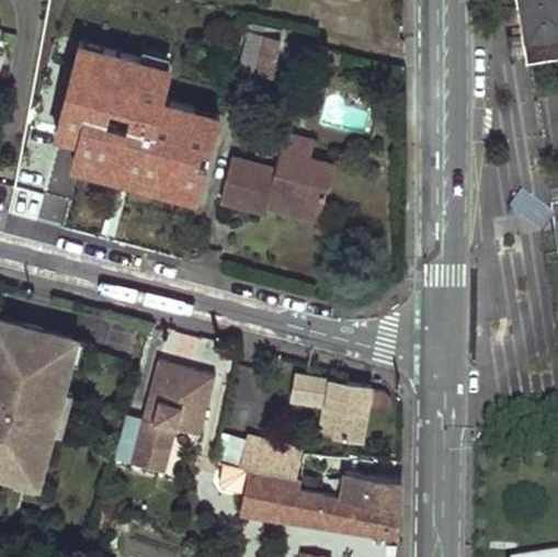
[(557,0),(514,0),(521,44),(557,38),(557,0)]
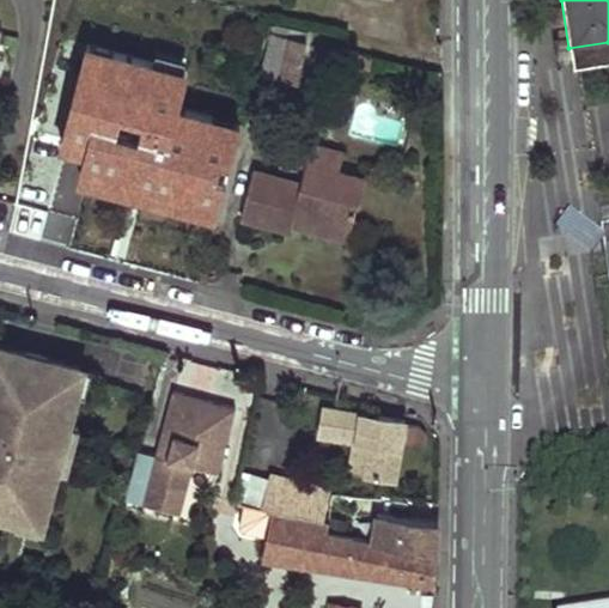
[(306,47),(292,42),(269,37),(260,78),(282,84),(299,87),(306,47)]
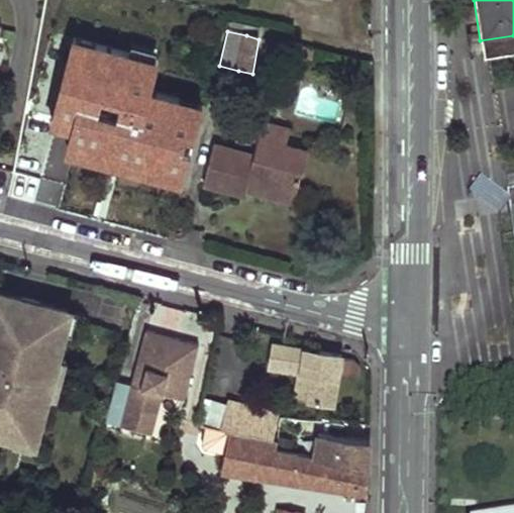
[(483,58),(513,53),(513,35),(480,40),(483,58)]
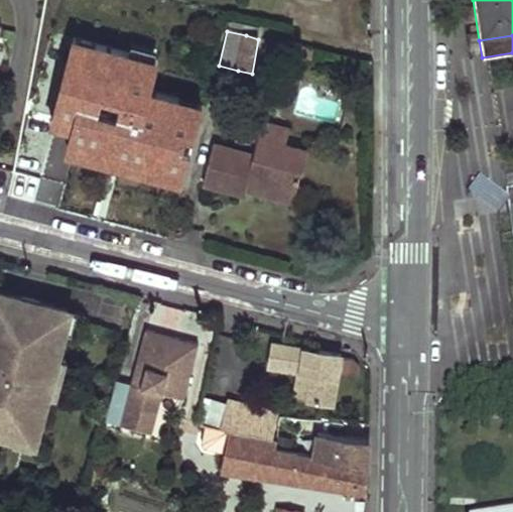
[(74,104),(57,100),(52,115),(70,120),(74,104)]
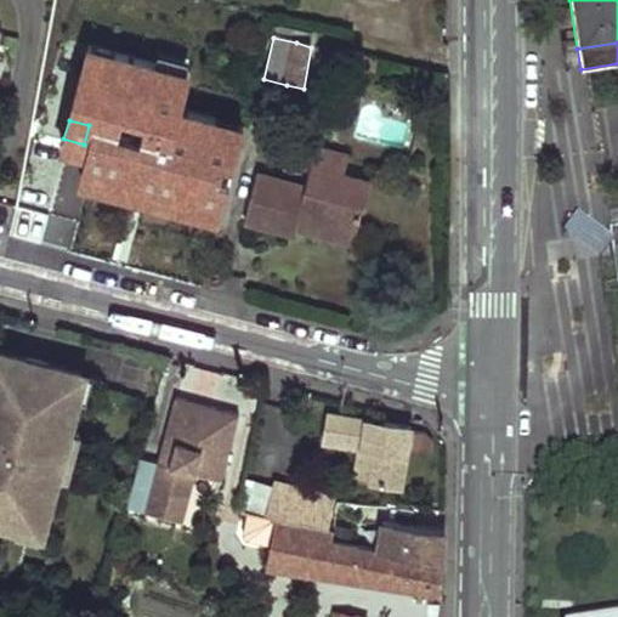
[(111,132),(89,125),(84,145),(72,185),(94,191),(111,132)]
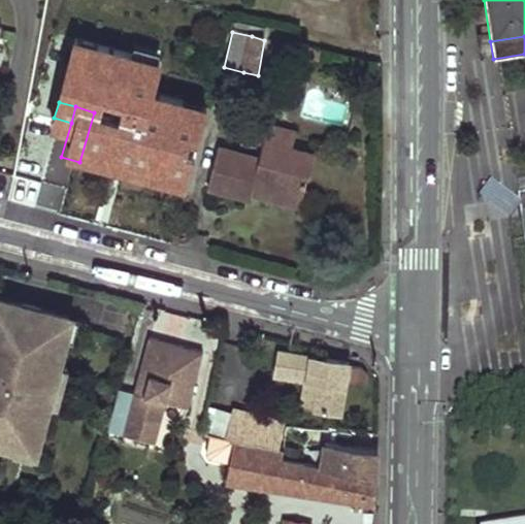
[(134,125),(94,112),(79,162),(162,185),(174,142),(132,130),(134,125)]
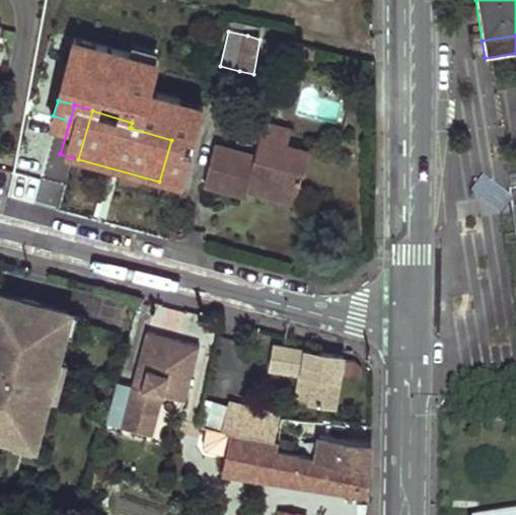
[(70,121),(53,116),(43,149),(60,154),(70,121)]
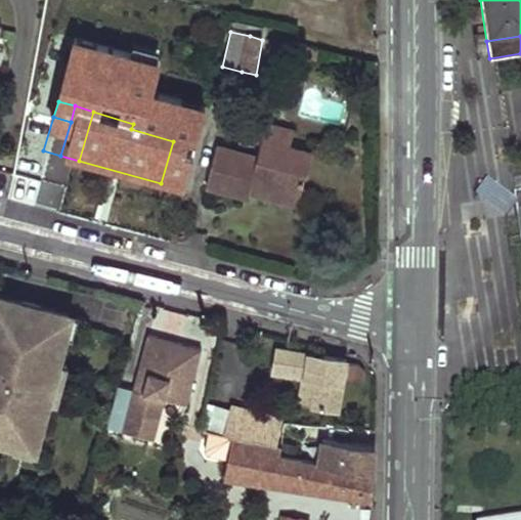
[(206,191),(246,204),(248,198),(251,188),(299,203),(310,160),(290,154),(275,148),(280,133),(247,124),(242,141),(259,145),(253,165),(217,154),(206,191)]
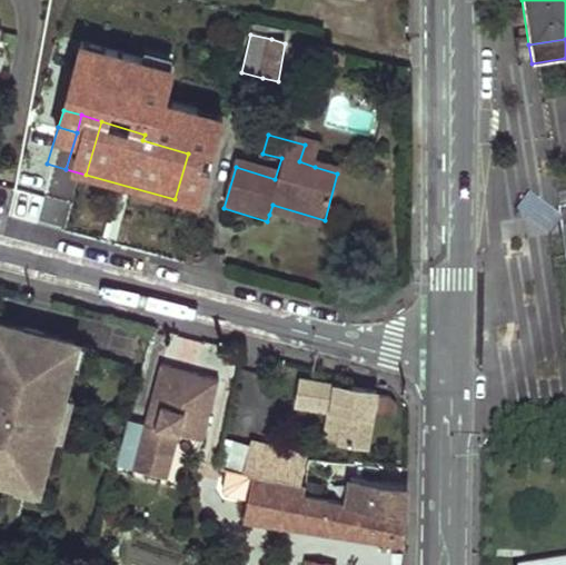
[(305,145),(299,161),(315,167),(319,149),(305,145)]
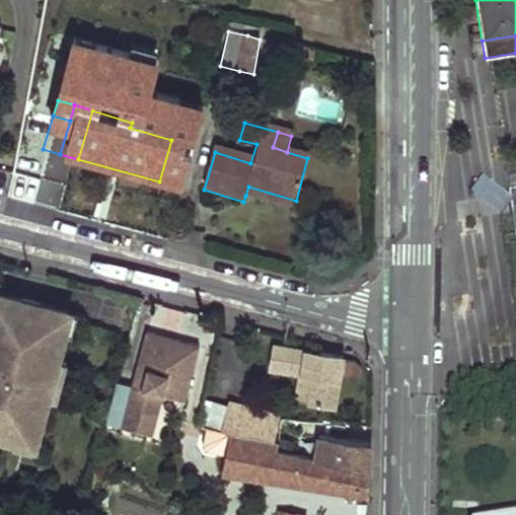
[(296,201),(248,187),(245,196),(294,209),(296,201)]
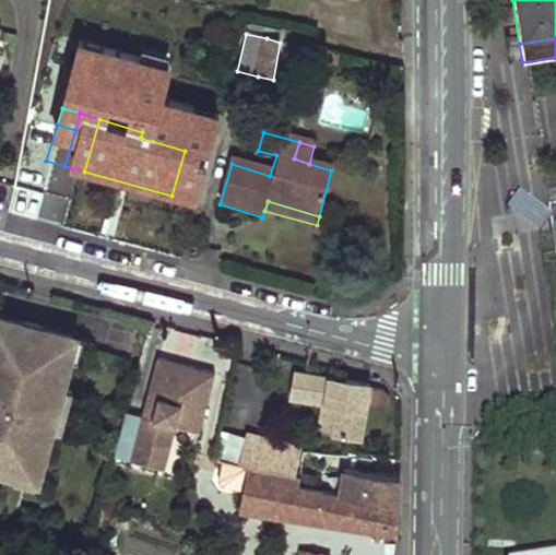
[(555,210),(545,212),(547,228),(555,226),(555,210)]
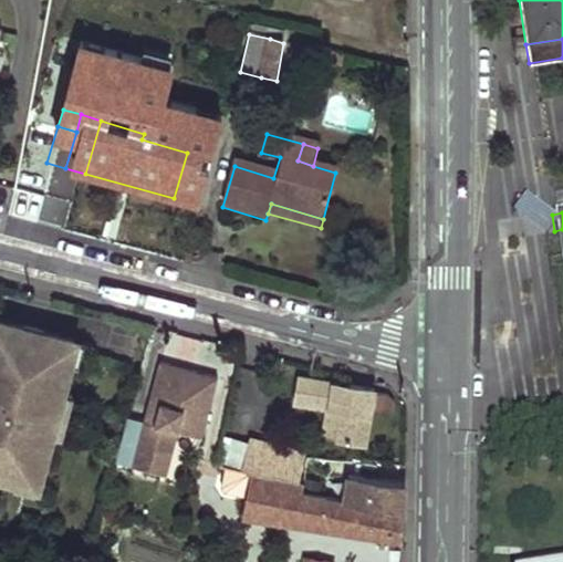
[(73,343),(0,323),(0,477),(35,487),(49,435),(53,436),(60,407),(56,406),(73,343)]
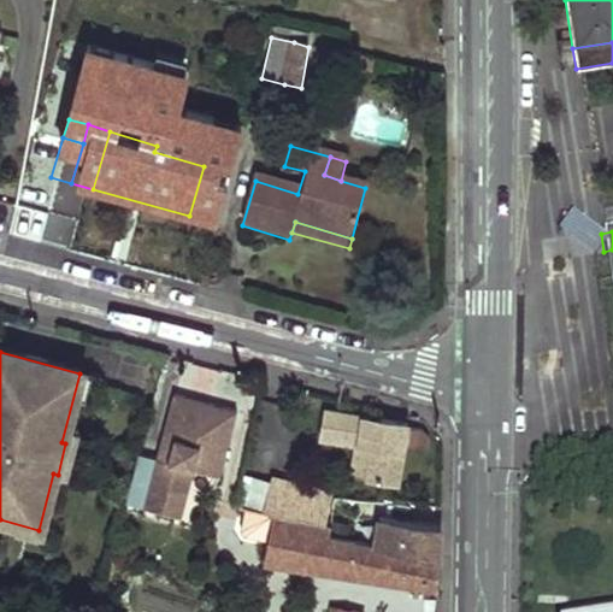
[(218,478),(235,413),(172,396),(155,460),(137,455),(130,482),(124,505),(163,515),(169,489),(186,495),(192,471),(218,478)]
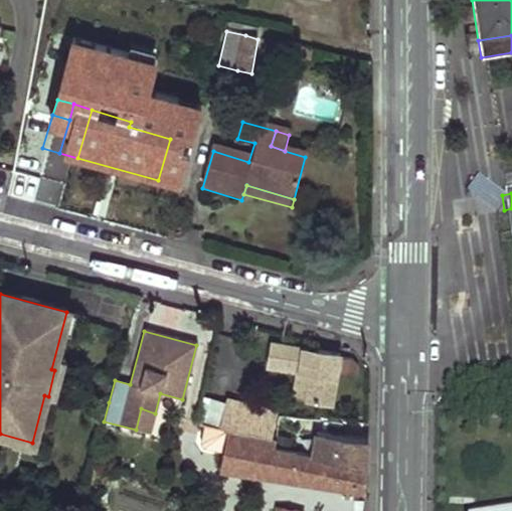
[(351,363),(274,347),(271,371),(294,376),(312,379),(307,405),(332,409),(338,376),(353,379),(355,369),(351,363)]
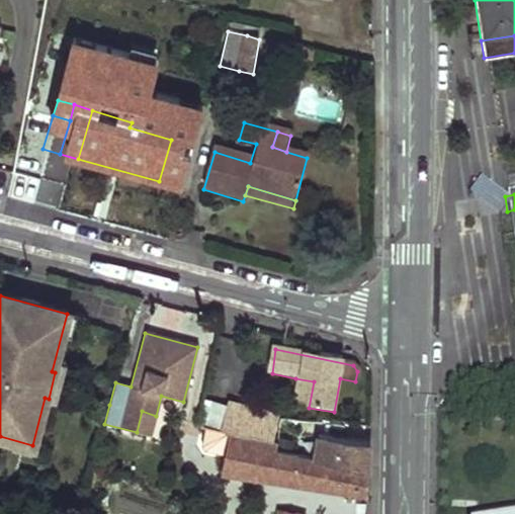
[(314,381),(295,378),(291,405),(309,408),(314,381)]
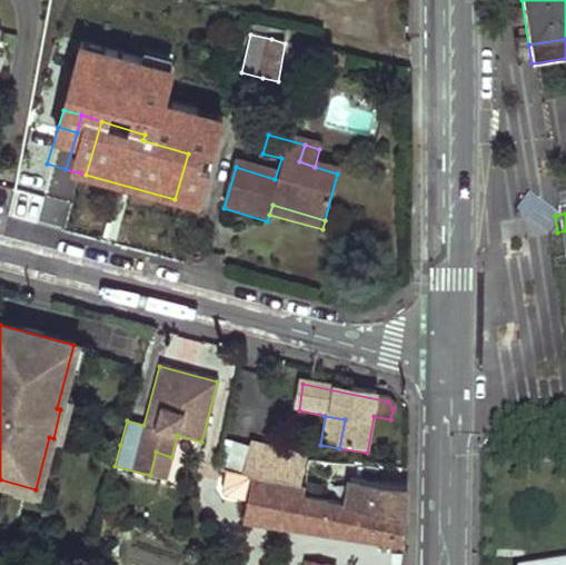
[(308,458),(252,446),(245,477),(301,491),(308,458)]
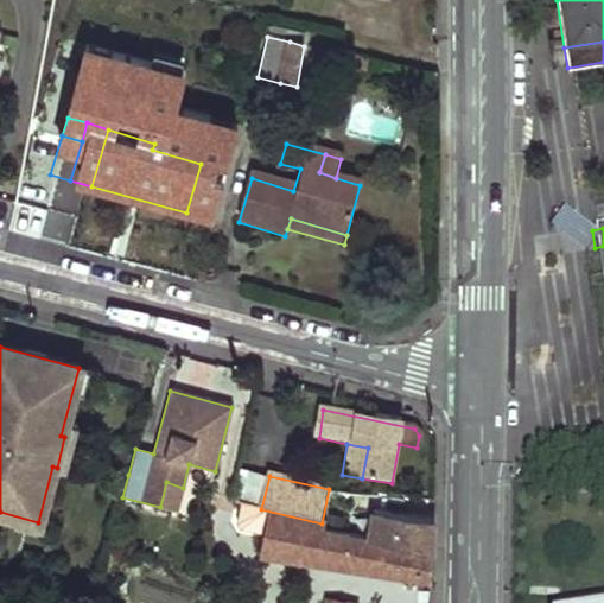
[(183,488),(166,482),(160,507),(177,512),(183,488)]
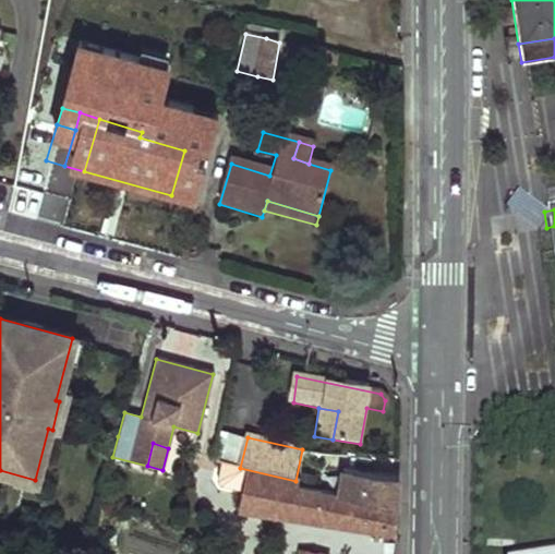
[(241,501),(240,513),(397,534),(398,513),(341,501),(320,496),(298,492),(300,482),(296,481),(240,468),(217,462),(212,495),(241,501)]
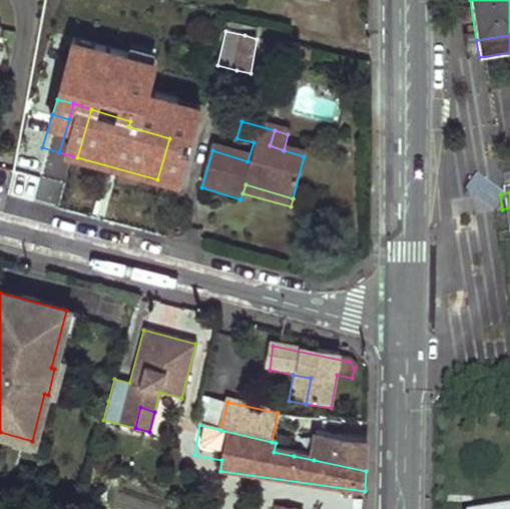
[(366,471),(366,441),(317,436),(314,460),(366,471)]
